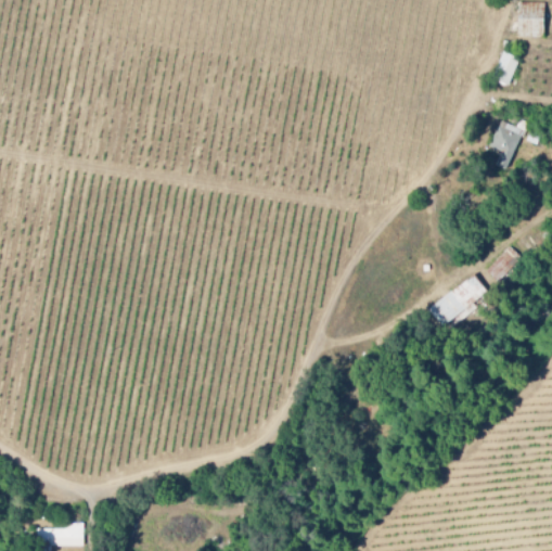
[(517,36),(543,36),(544,1),(518,1),(517,36)]
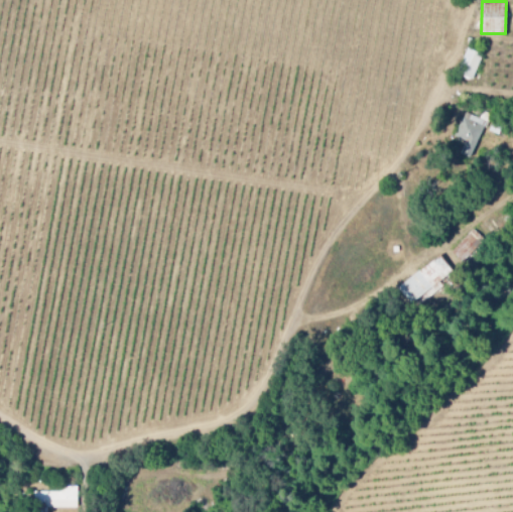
[(473,79),(482,52),(467,46),(457,73),(473,79)]
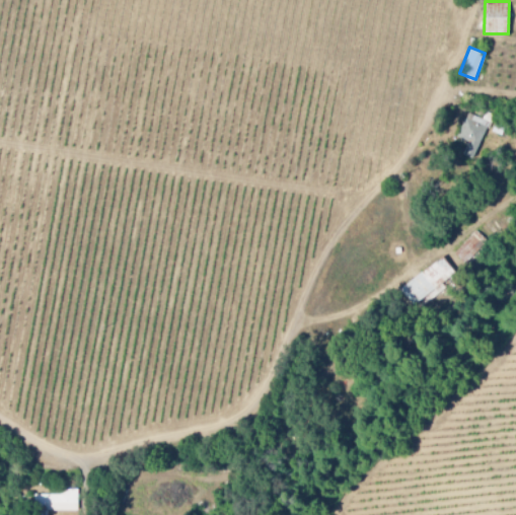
[(473,157),(489,121),(468,113),(453,149),(473,157)]
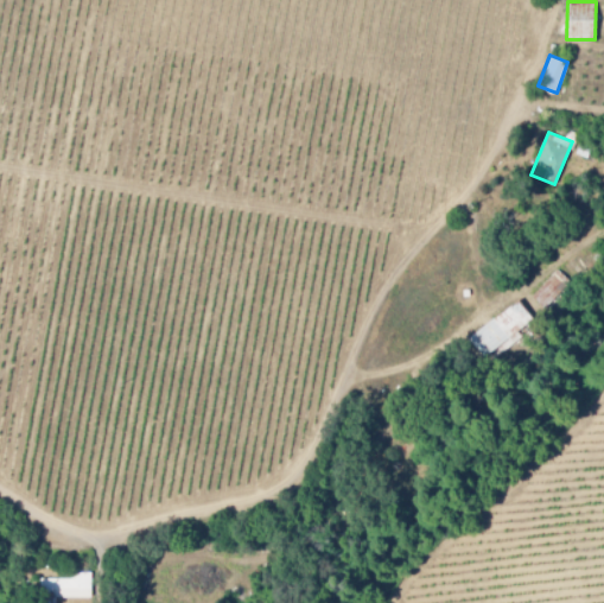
[(570,284),(559,270),(531,292),(541,306),(570,284)]
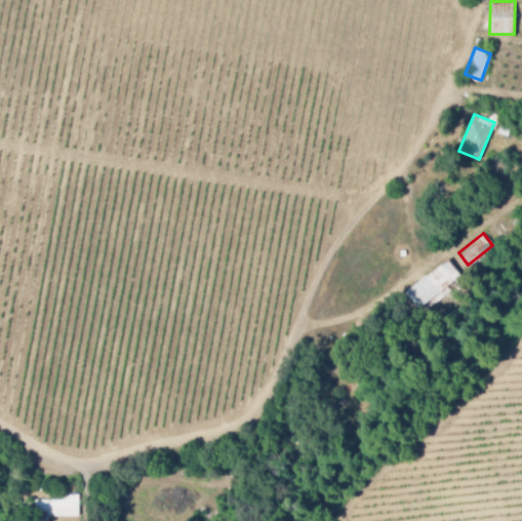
[(404,291),(418,310),(462,277),(447,258),(404,291)]
